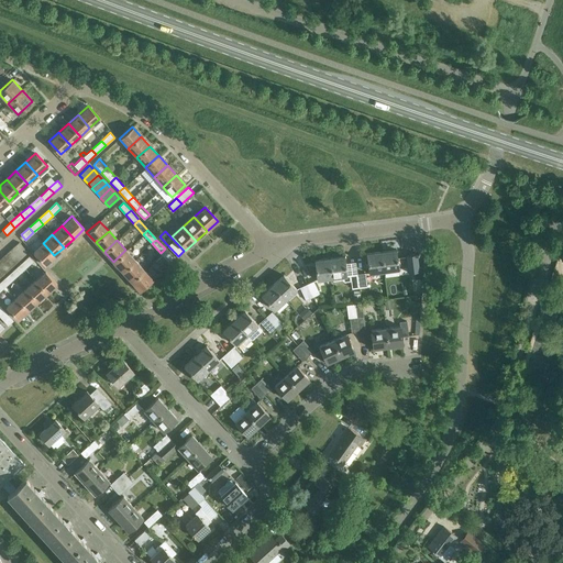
[(13,246),(22,256),(26,252),(18,242),(13,246)]
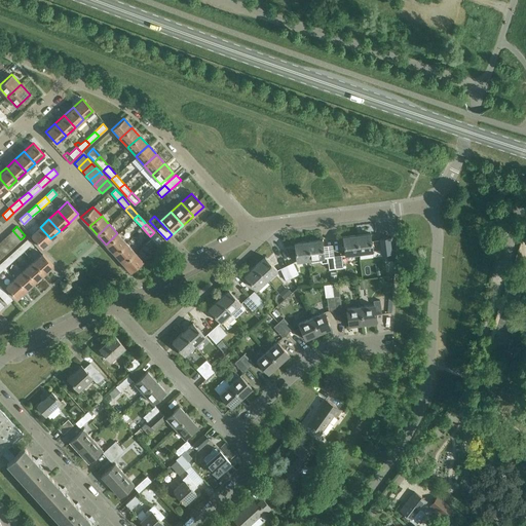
[(41,248),(50,238),(40,227),(30,235),(41,248)]
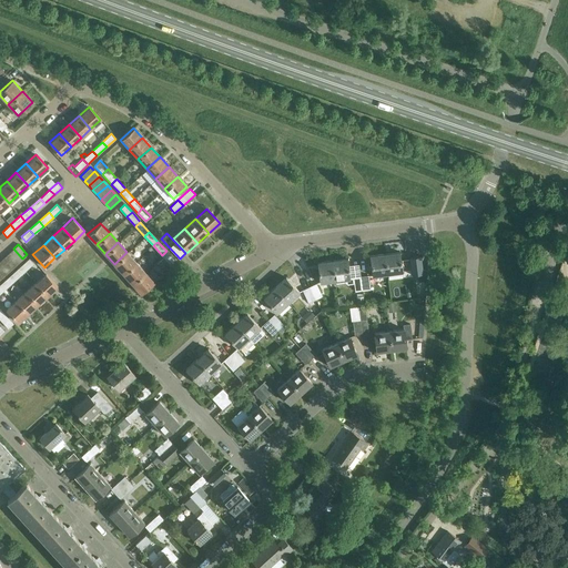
[(17,263),(22,259),(13,249),(8,253),(17,263)]
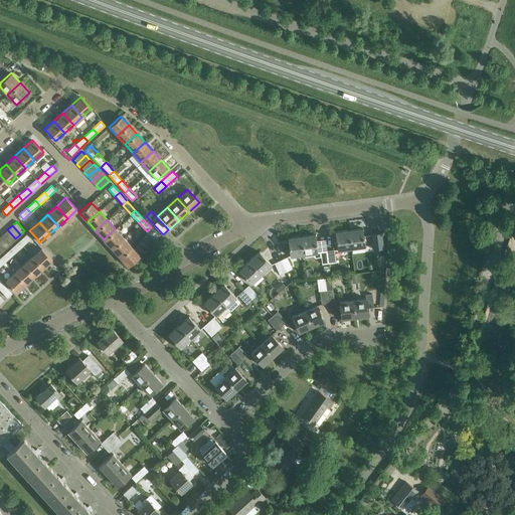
[(151,227),(147,231),(154,239),(158,235),(151,227)]
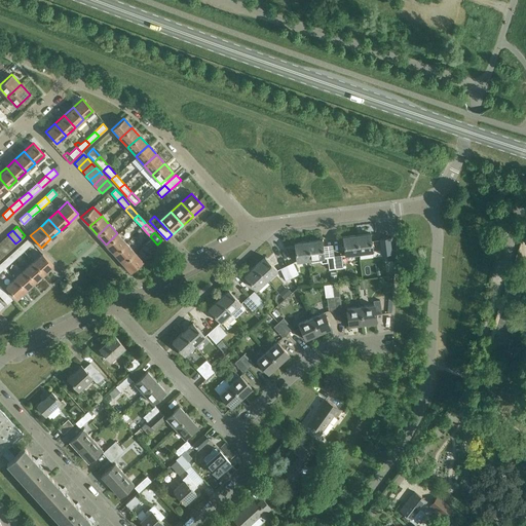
[(355,234),(358,253),(372,251),(369,232),(355,234)]
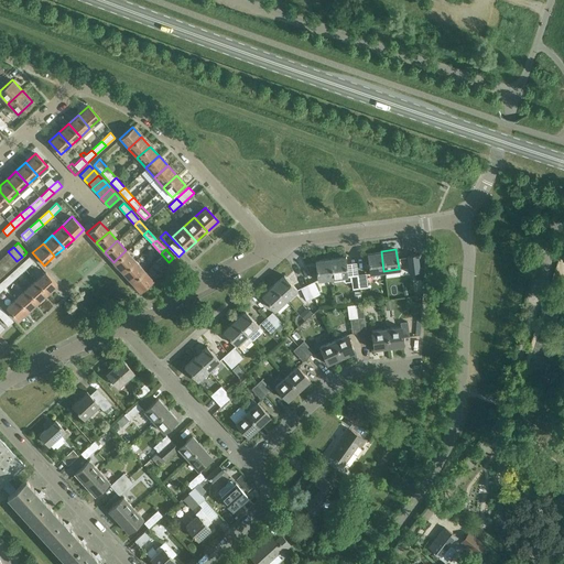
[(121,272),(134,260),(126,250),(114,262),(121,272)]
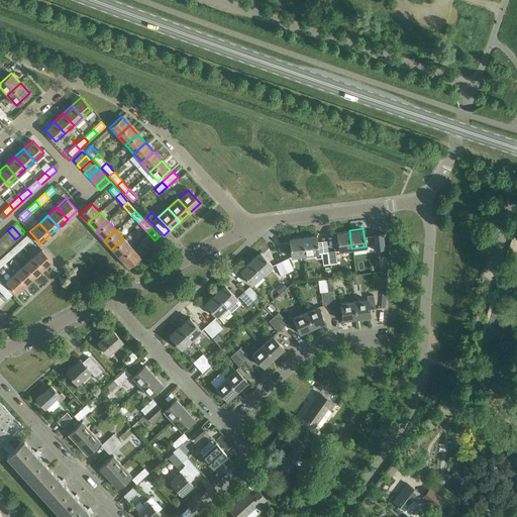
[(11,243),(15,239),(7,230),(3,234),(11,243)]
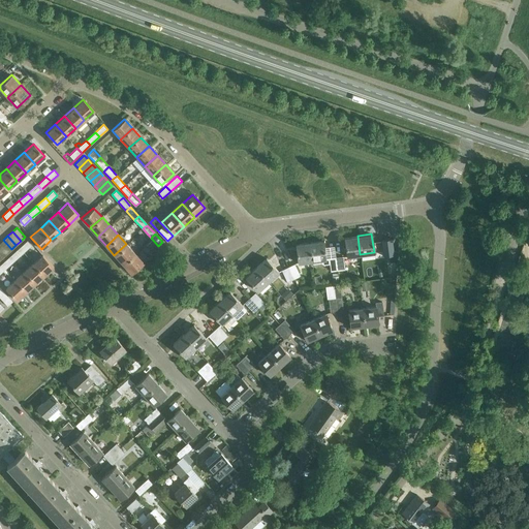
[(346,256),(360,254),(358,236),(343,238),(346,256)]
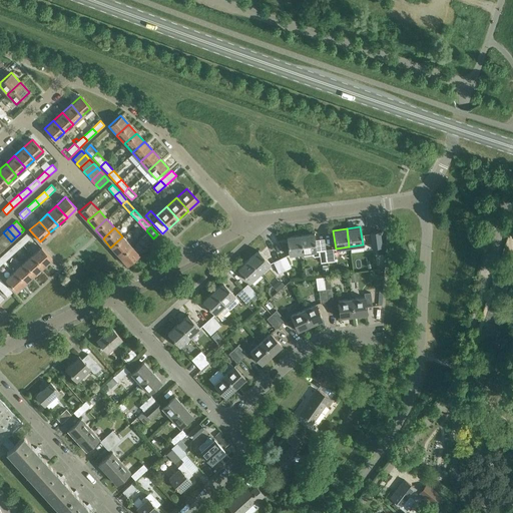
[(380,231),(370,232),(372,248),(382,247),(380,231)]
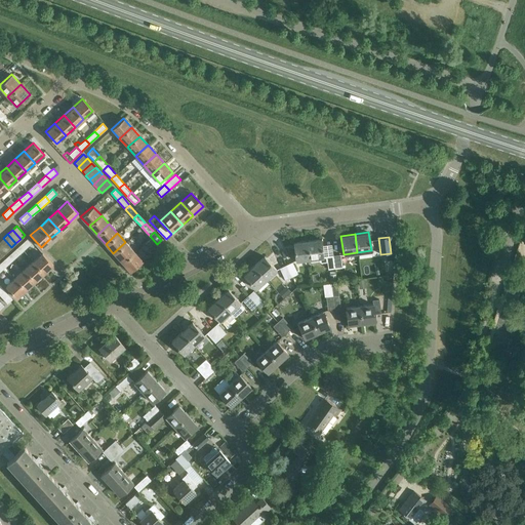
[(0,243),(7,251),(11,247),(3,238),(0,240),(0,243)]
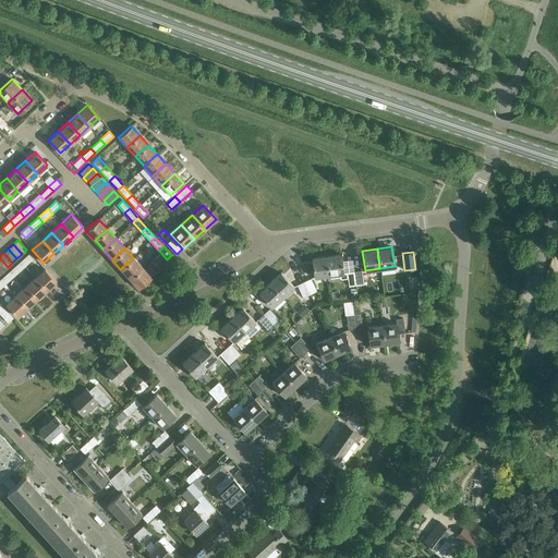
[(353,270),(354,270),(353,259),(341,261),(340,253),(326,255),(328,275),(339,274),(339,277),(341,279),(347,278),(348,284),(355,283),(353,270)]
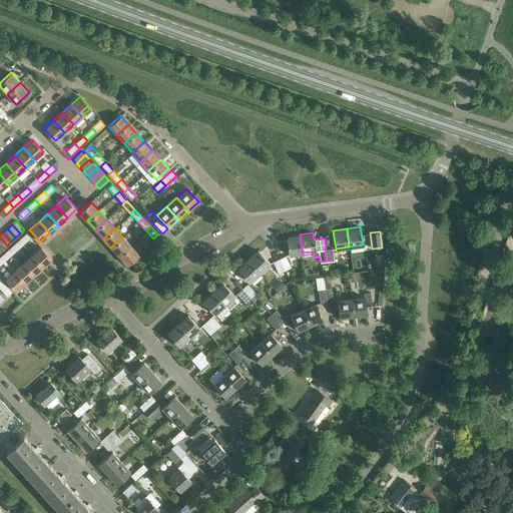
[(18,240),(22,245),(30,237),(26,233),(18,240)]
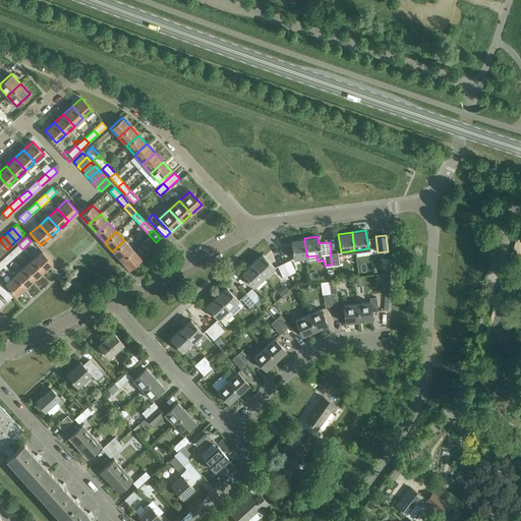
[(292,258),(306,256),(304,238),(290,240),(292,258)]
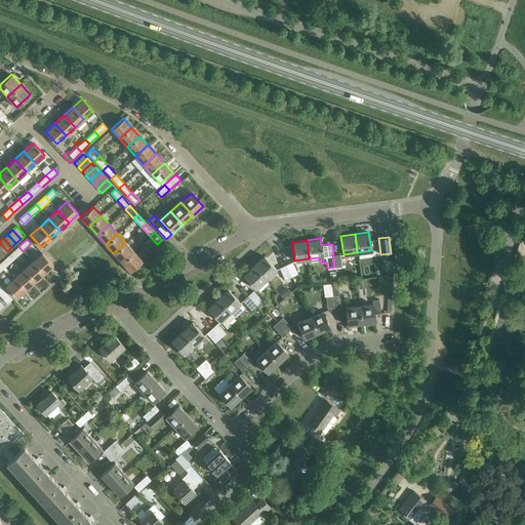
[(121,261),(133,251),(125,242),(113,253),(121,261)]
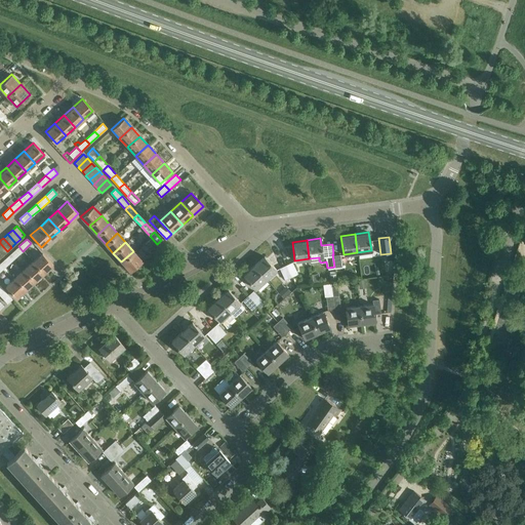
[(13,259),(23,251),(18,246),(9,254),(13,259)]
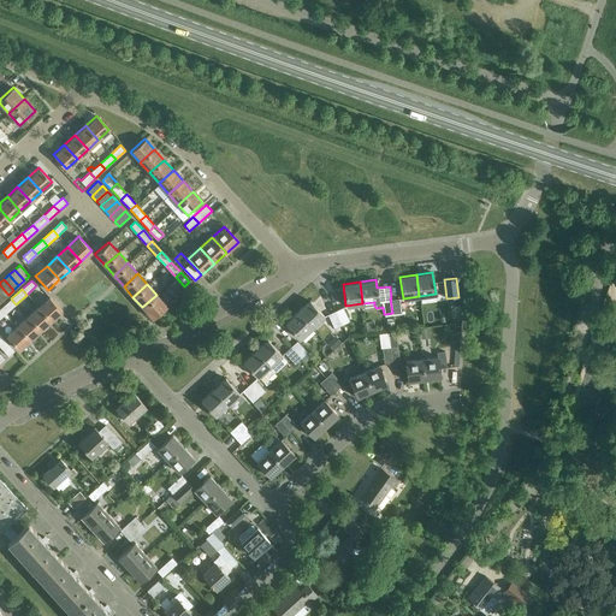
[(157,295),(142,307),(153,318),(166,306),(157,295)]
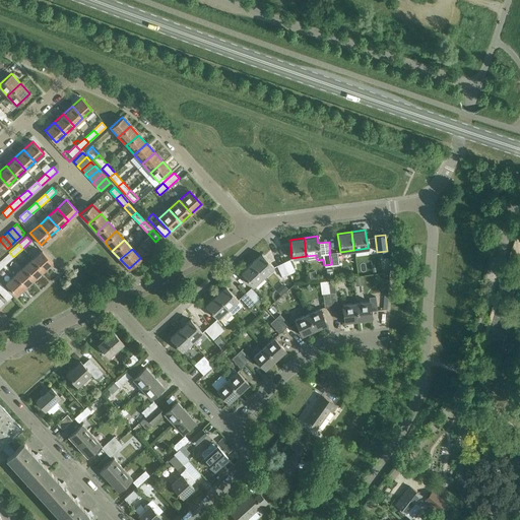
[(31,258),(43,270),(52,262),(41,250),(31,258)]
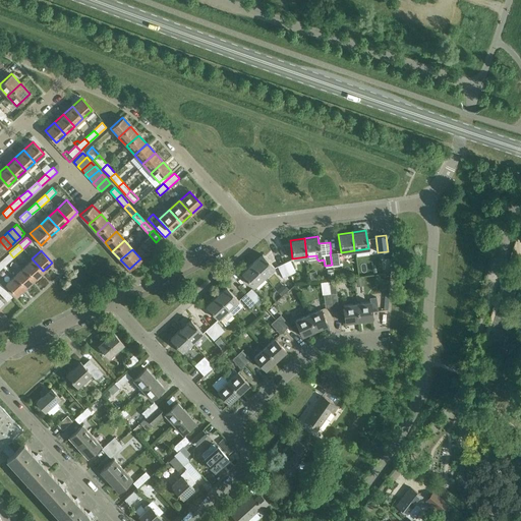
[(330,252),(332,265),(339,265),(337,251),(331,252),(330,252)]
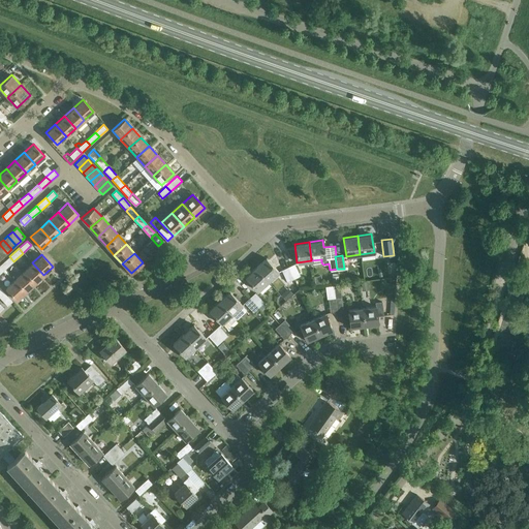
[(4,270),(13,261),(9,256),(0,265),(4,270)]
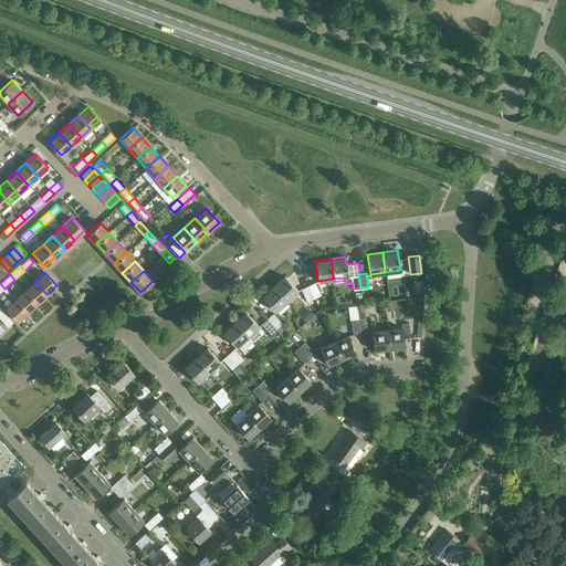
[(273,286),(286,301),(297,290),(284,275),(273,286)]
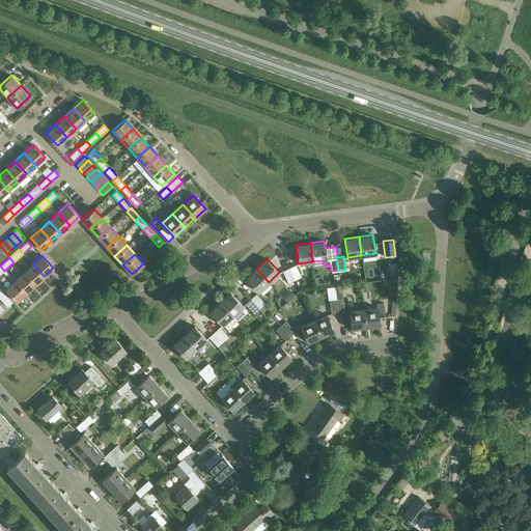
[(34,284),(44,276),(32,263),(23,272),(34,284)]
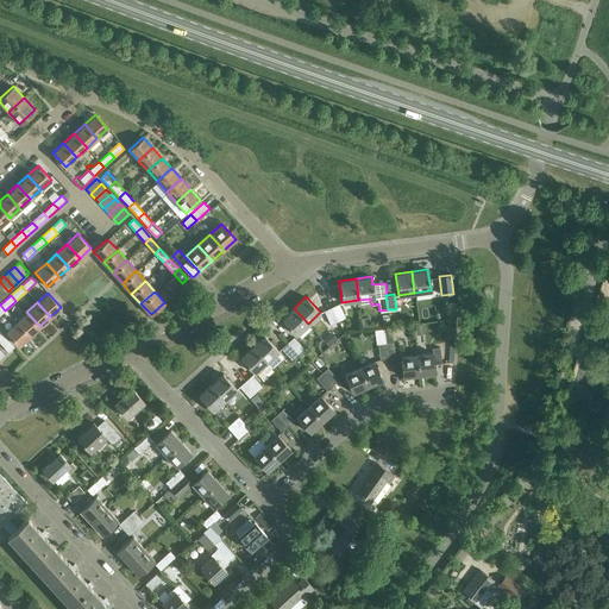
[(331,307),(337,320),(345,316),(338,303),(331,307)]
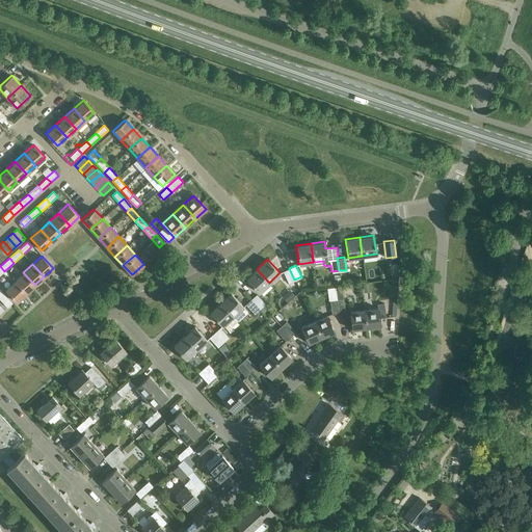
[(288,283),(294,280),(289,268),(283,271),(288,283)]
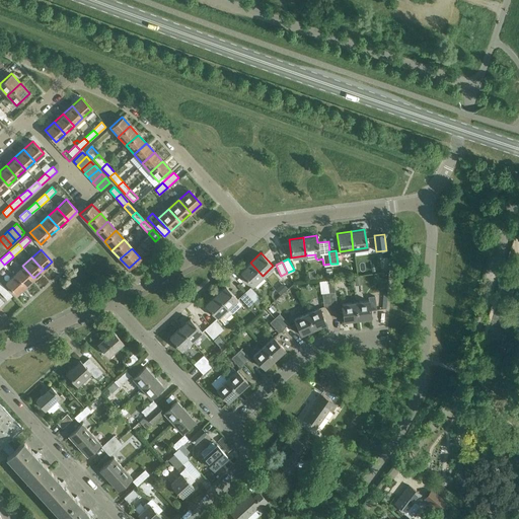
[(252,285),(263,276),(250,263),(240,272),(252,285)]
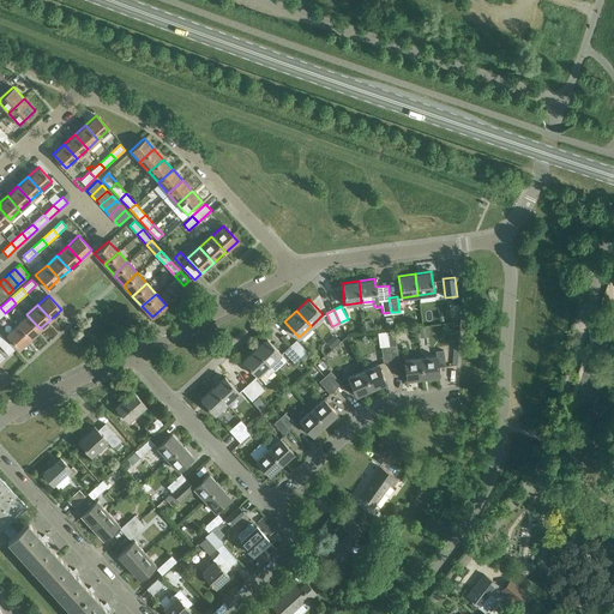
[(29,338),(40,329),(26,314),(16,324),(29,338)]
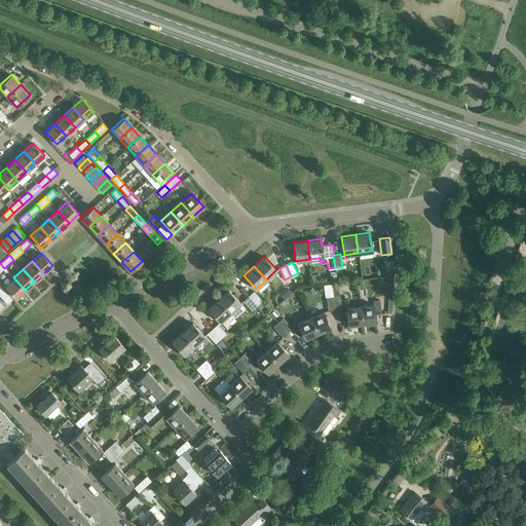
[(15,299),(25,290),(13,277),(4,287),(15,299)]
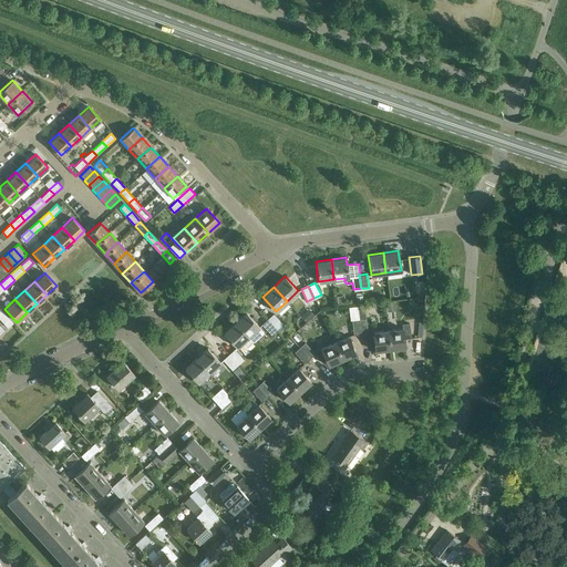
[(3,311),(0,313),(0,318),(8,328),(13,322),(3,311)]
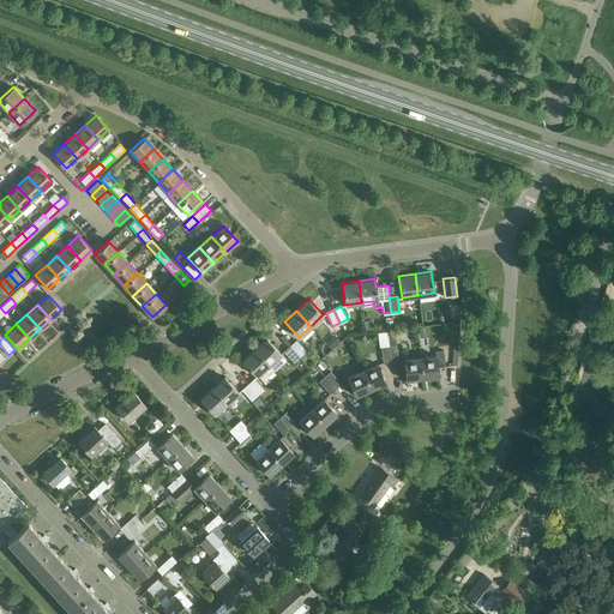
[(254,348),(274,369),(286,359),(266,337),(254,348)]
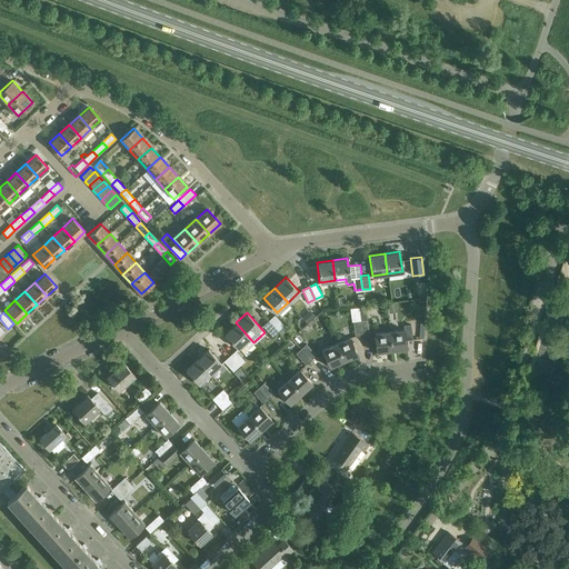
[(268,319),(278,330),(283,325),(273,315),(268,319)]
